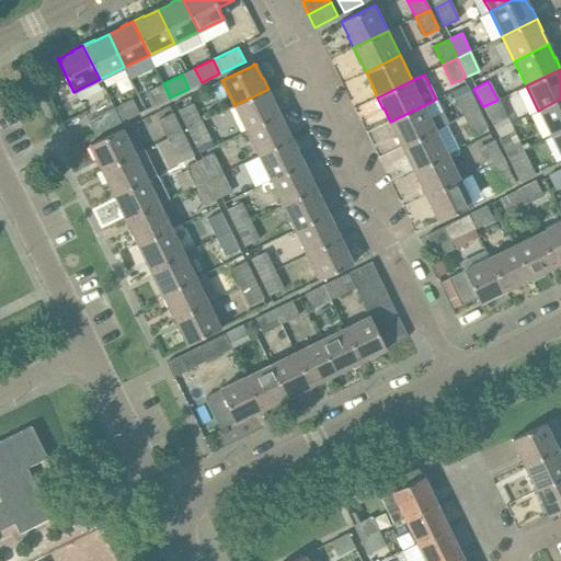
[(151,107),(170,98),(163,83),(145,93),(151,107)]
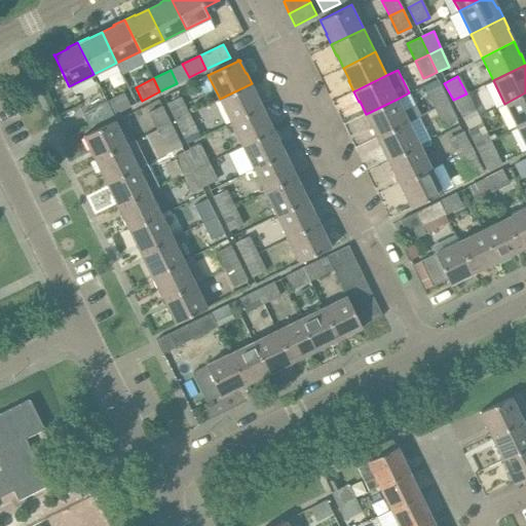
[(426,91),(435,109),(448,103),(437,79),(427,83),(423,86),(426,91)]
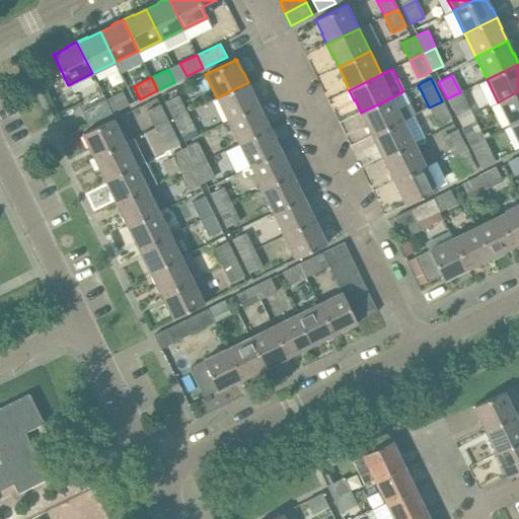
[(248,82),(217,97),(228,121),(258,105),(252,93),(253,92),(248,82)]
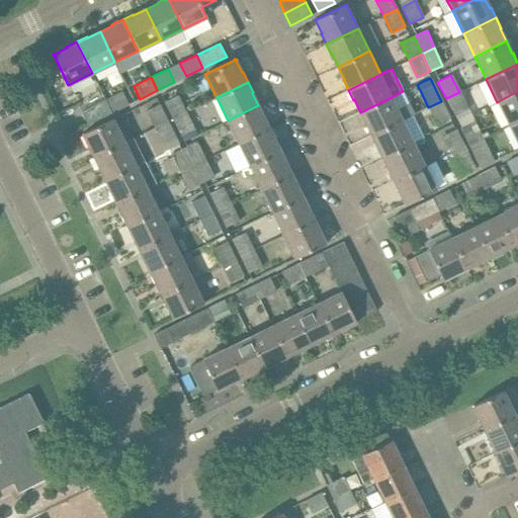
[(122,91),(104,100),(111,113),(128,104),(122,91)]
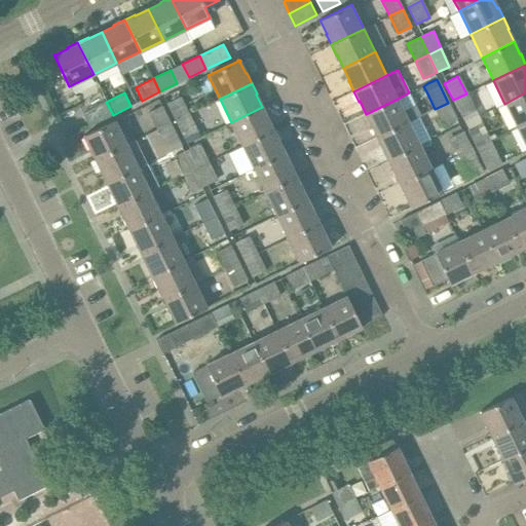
[(525,92),(504,104),(516,126),(525,121),(525,92)]
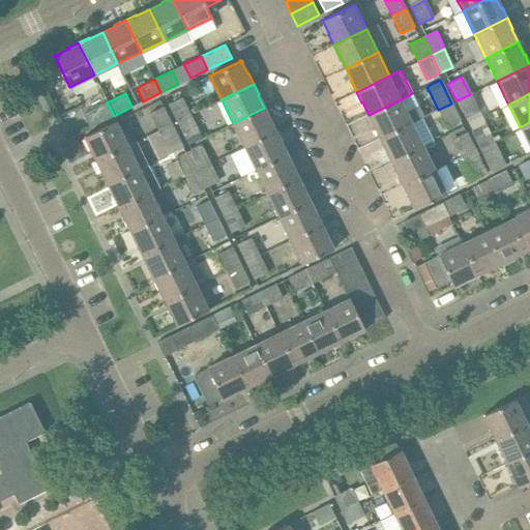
[(470,94),(457,100),(465,118),(478,112),(470,94)]
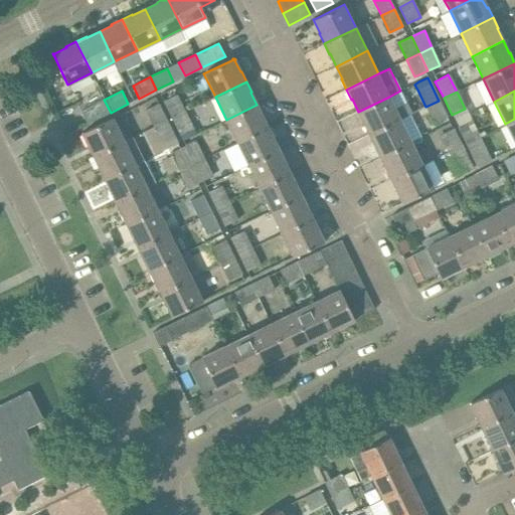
[(171,118),(186,111),(177,95),(163,102),(171,118)]
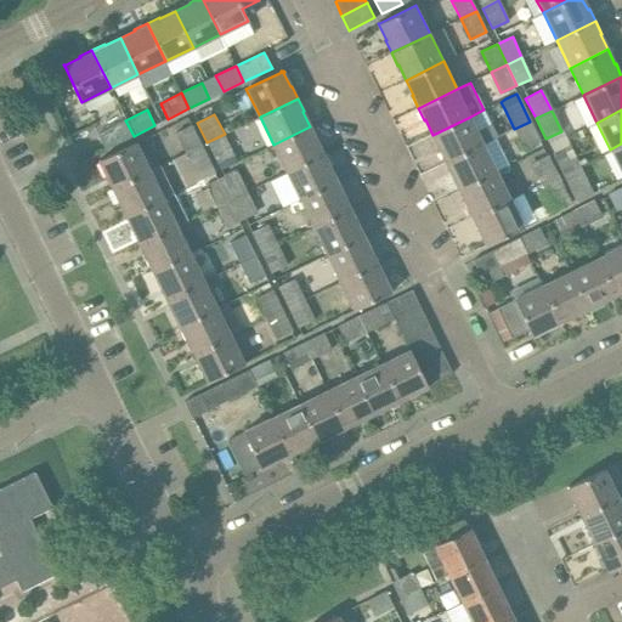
[(484,143),(470,117),(433,135),(440,150),(439,151),(445,163),(484,143)]
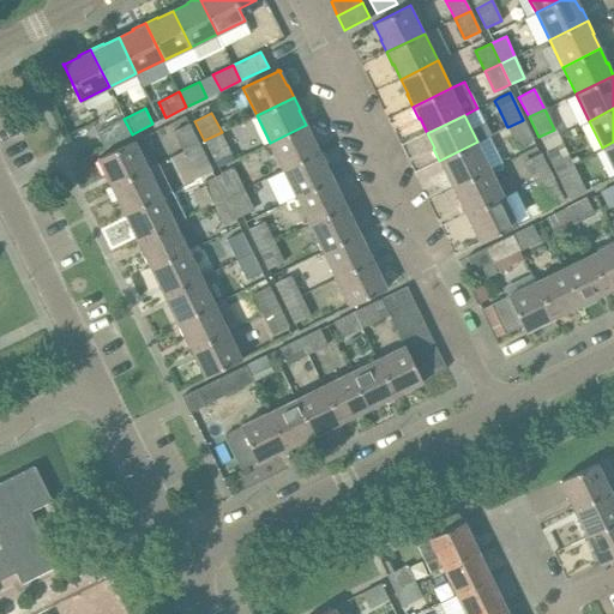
[(103,148),(132,134),(124,119),(96,132),(103,148)]
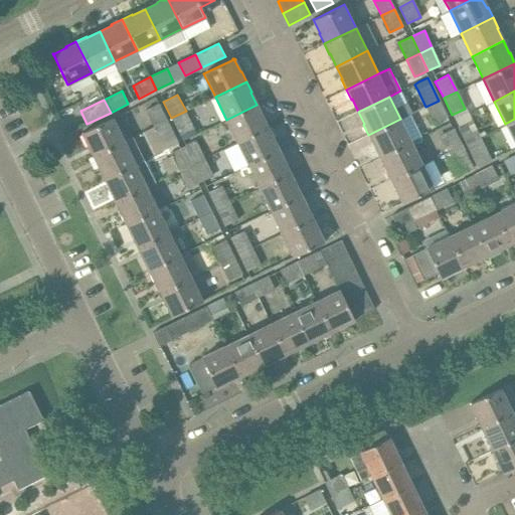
[(448,117),(439,101),(425,107),(435,124),(448,117)]
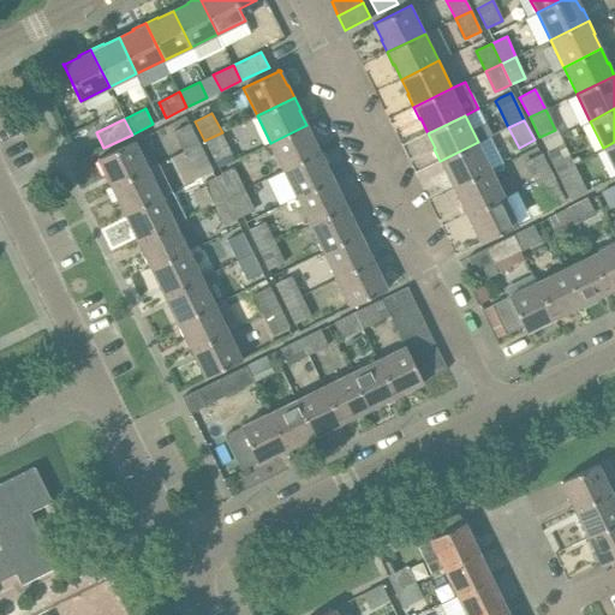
[(173,131),(184,151),(198,144),(189,124),(173,131)]
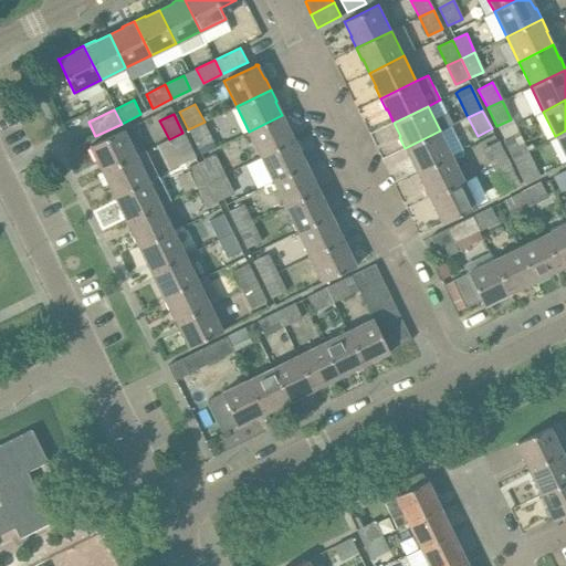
[(282,115),(249,132),(261,156),(295,139),(290,128),(289,128),(282,115)]
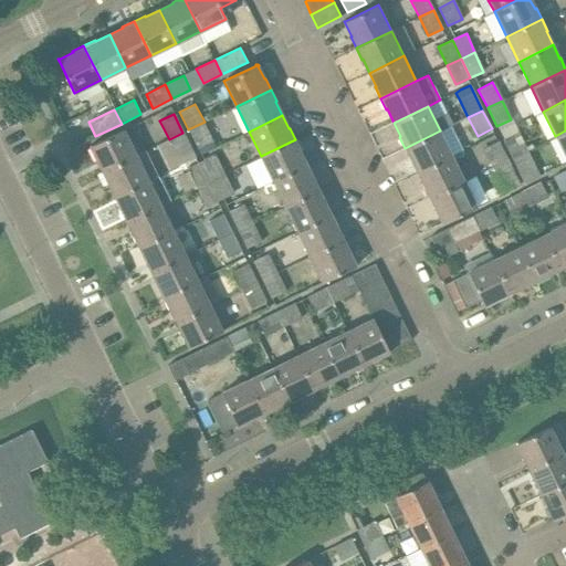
[(205,122),(188,129),(198,149),(213,142),(205,122)]
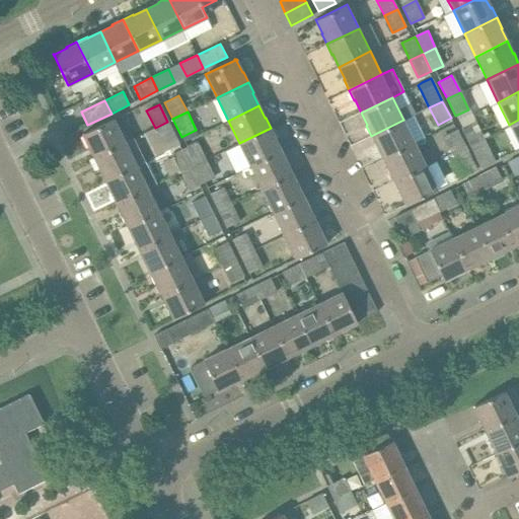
[(88,148),(93,158),(125,143),(113,119),(83,134),(82,134),(83,136),(89,147),(88,148)]
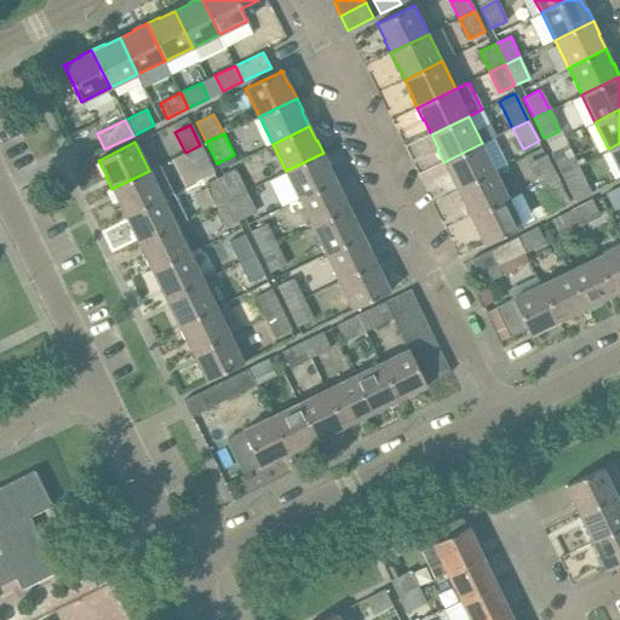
[(495,171),(482,143),(443,162),(449,174),(451,174),(458,189),(495,171)]
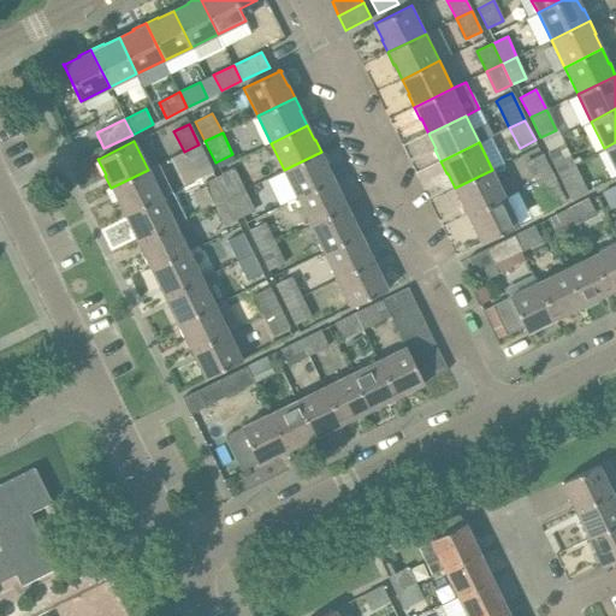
[(615,142),(604,148),(615,172),(615,142)]
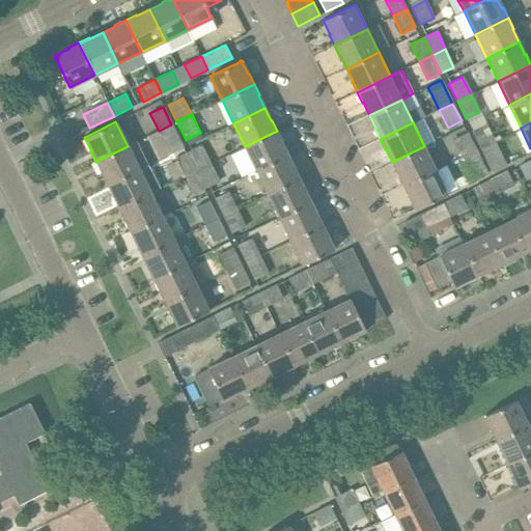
[(472,130),(481,147),(495,141),(485,123),(472,130)]
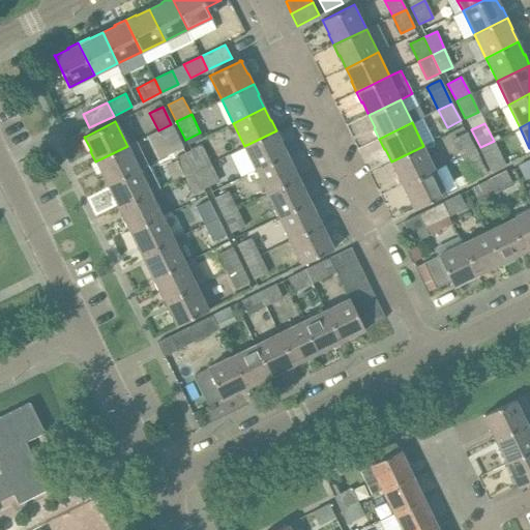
[(180,142),(171,124),(158,130),(167,148),(180,142)]
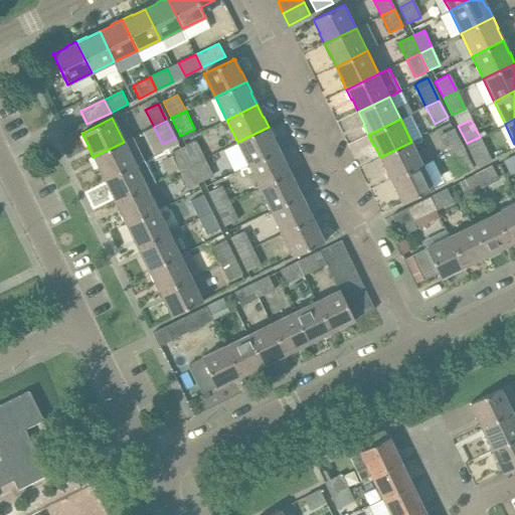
[(269,127),(237,142),(248,165),(279,150),(273,138),(274,137),(269,127)]
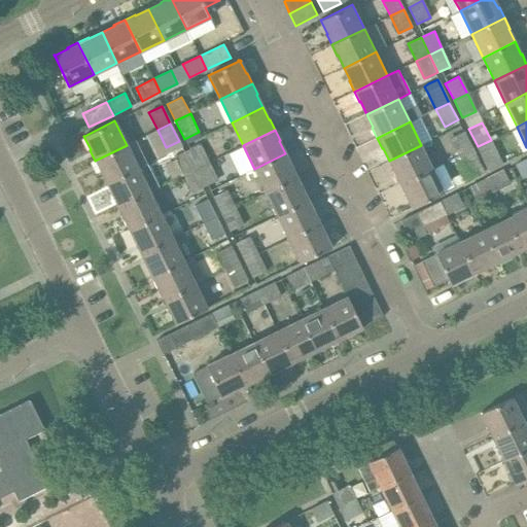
[(458,155),(471,149),(463,132),(450,138),(458,155)]
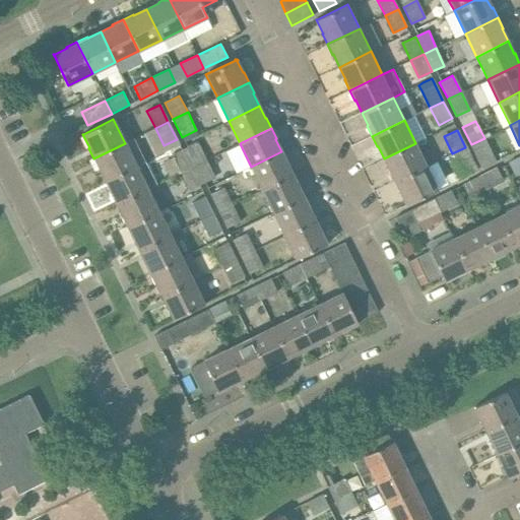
[(100,169),(106,181),(146,161),(134,138),(125,143),(93,158),(99,169),(100,169)]
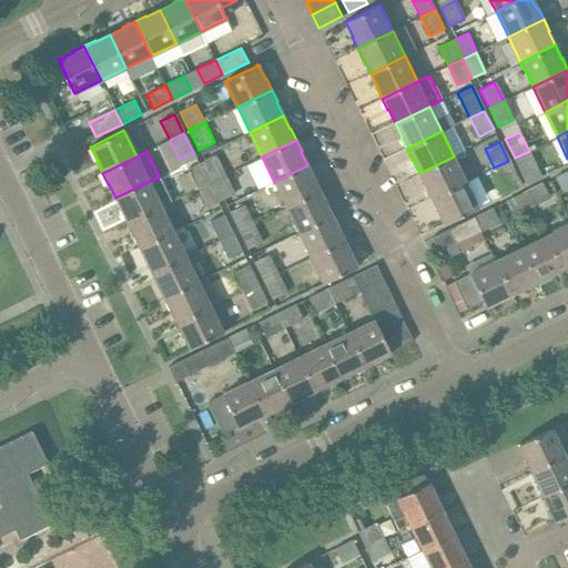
[(541,176),(529,151),(515,158),(527,183),(541,176)]
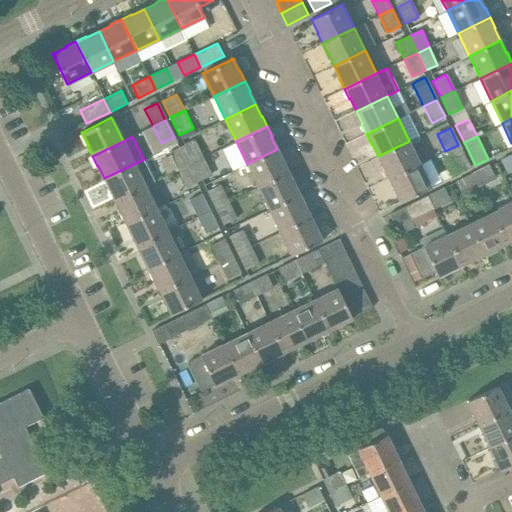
[(182,147),(190,164),(203,157),(195,140),(182,147)]
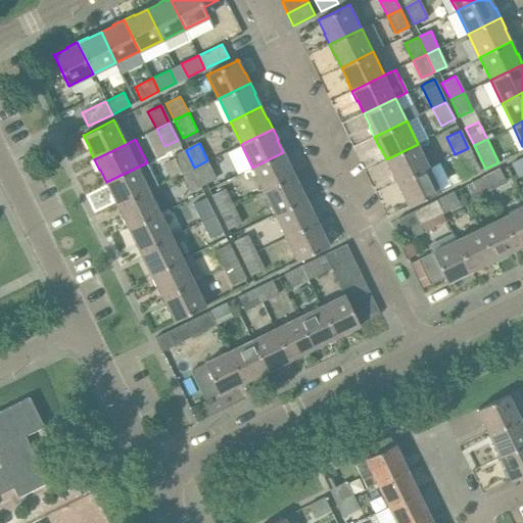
[(396,183),(429,167),(418,144),(386,159),(392,173),(391,173),(396,183)]
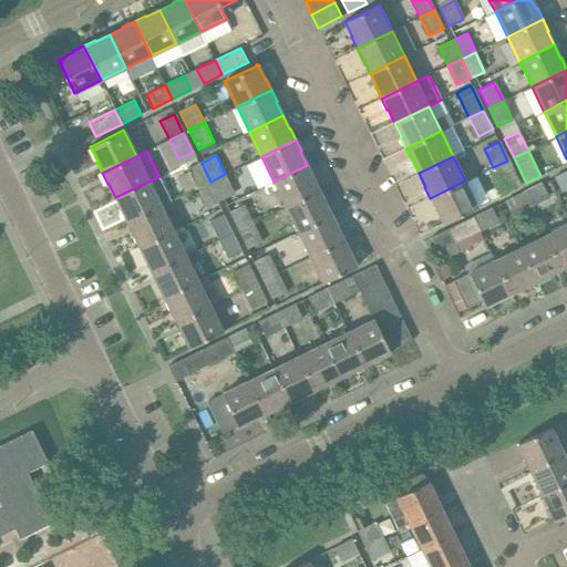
[(521,186),(507,161),(493,167),(503,186),(506,194),(521,186)]
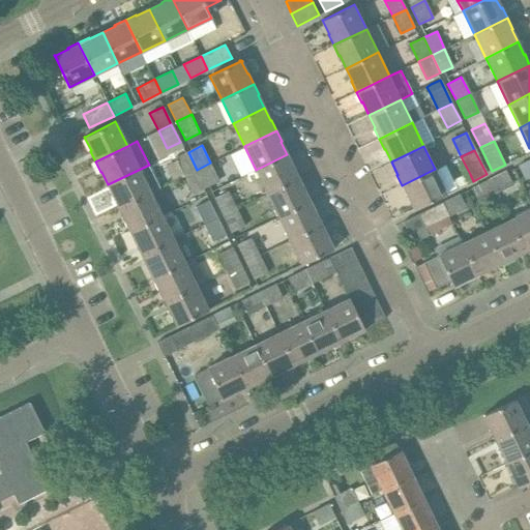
[(183,176),(197,170),(188,152),(175,158),(183,176)]
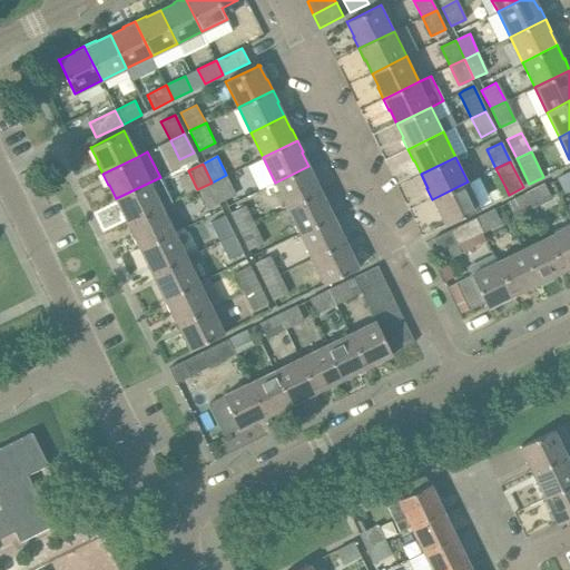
[(275,183),(287,208),(322,190),(316,179),(315,180),(308,166),(275,183)]
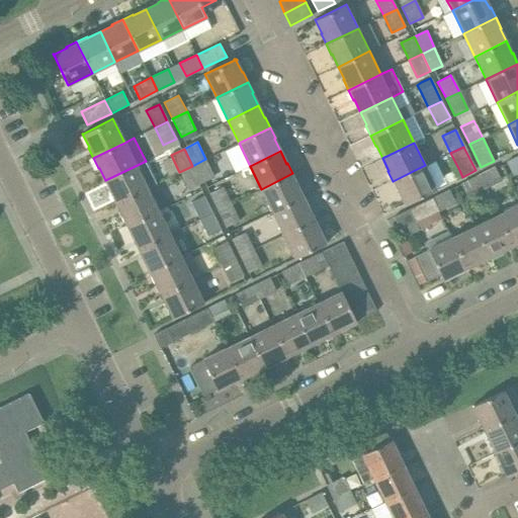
[(513,175),(517,172),(517,155),(507,162),(513,175)]
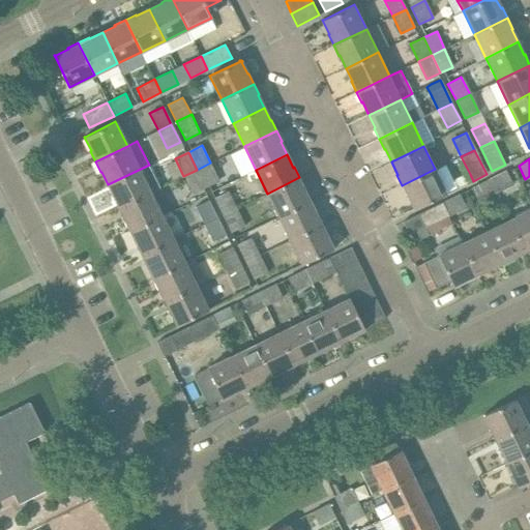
[(210,163),(197,170),(206,187),(219,180),(210,163)]
